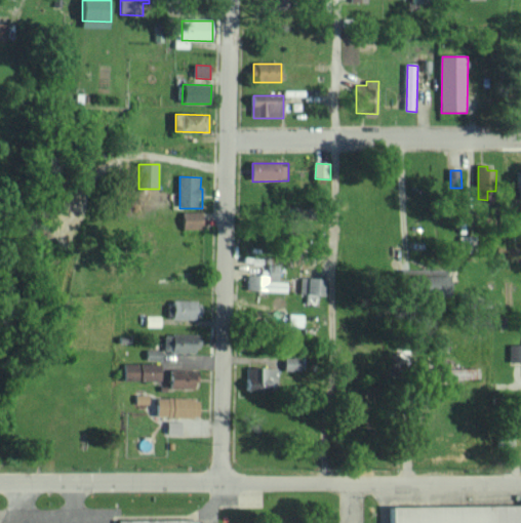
[(204,213),(184,213),(185,231),(204,231),(204,213)]
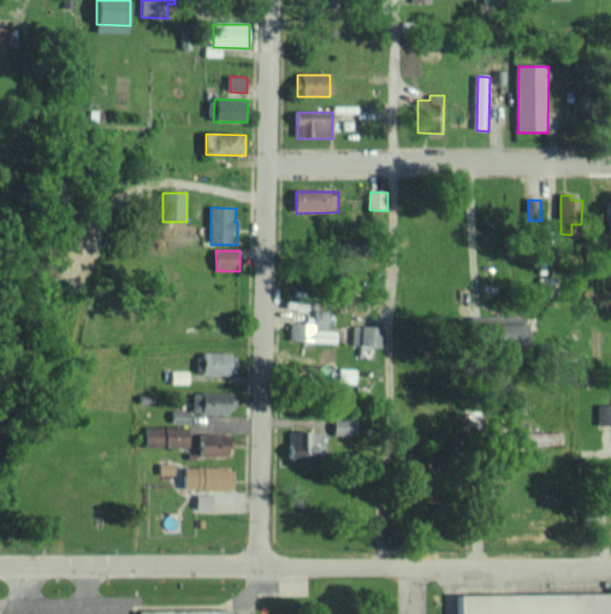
[(316,325),(292,324),(292,342),(338,343),(339,331),(328,331),(330,312),(318,312),(316,325)]
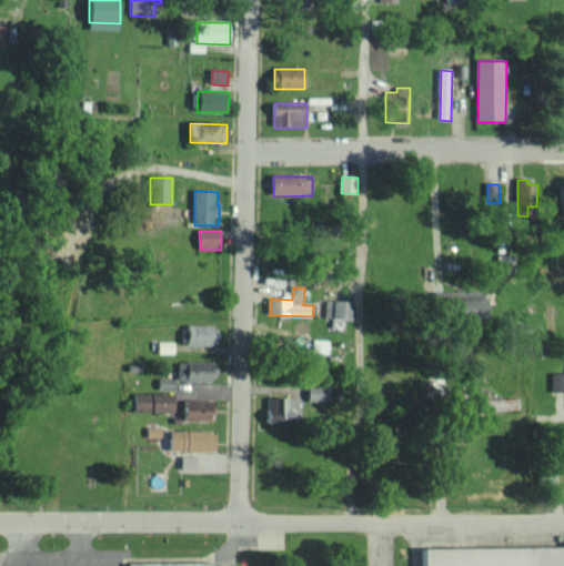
[(485,322),(485,294),(437,293),(436,320),(485,322)]
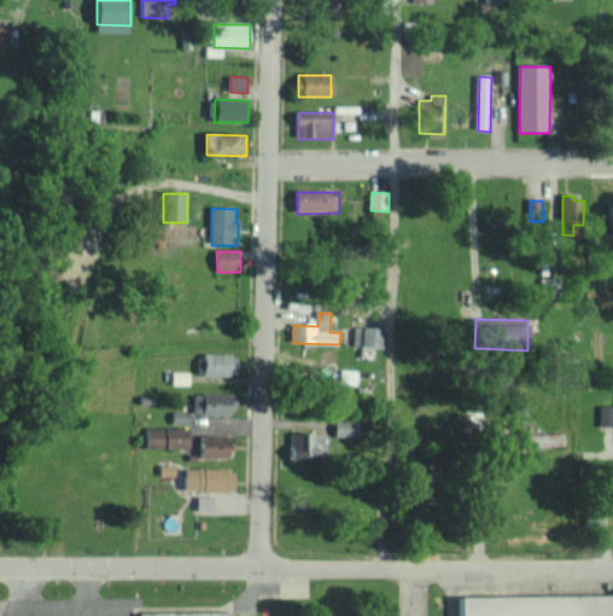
[(385,350),(385,329),(356,327),(356,348),(363,348),(363,359),(378,360),(378,349),(385,350)]
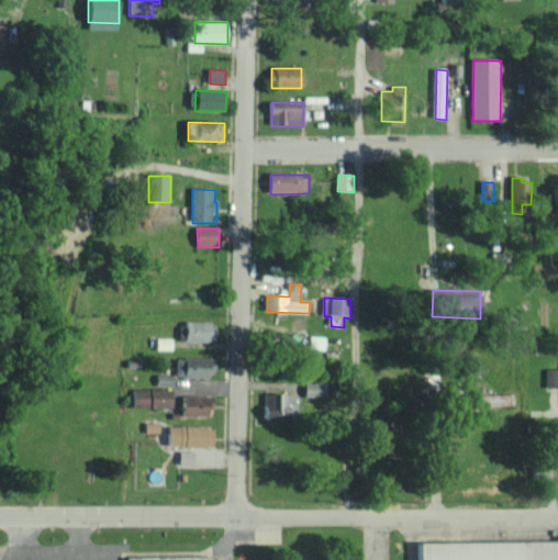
[(216,324),(187,323),(186,343),(215,344),(216,324)]
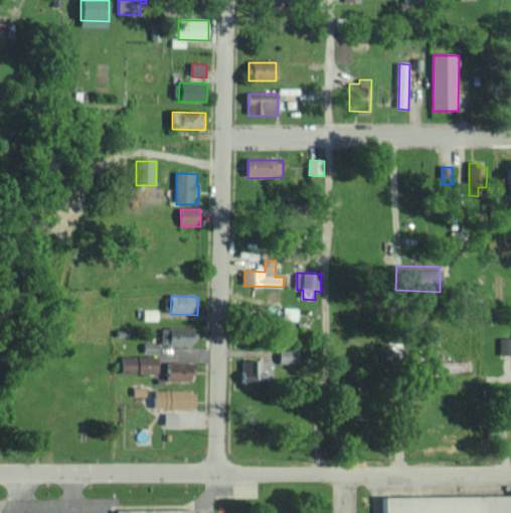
[(285,321),(300,321),(300,309),(286,309),(285,321)]
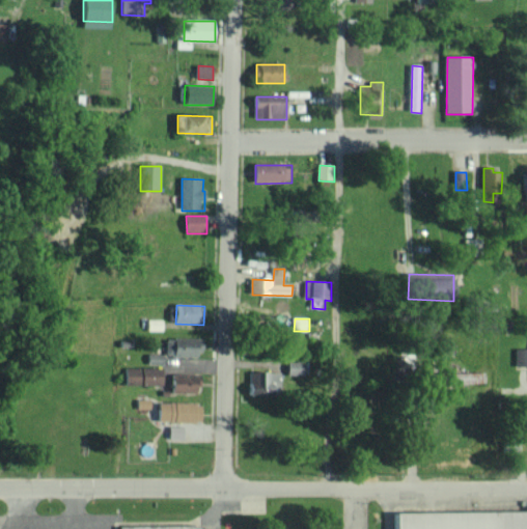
[(164,332),(164,322),(149,322),(149,332),(164,332)]
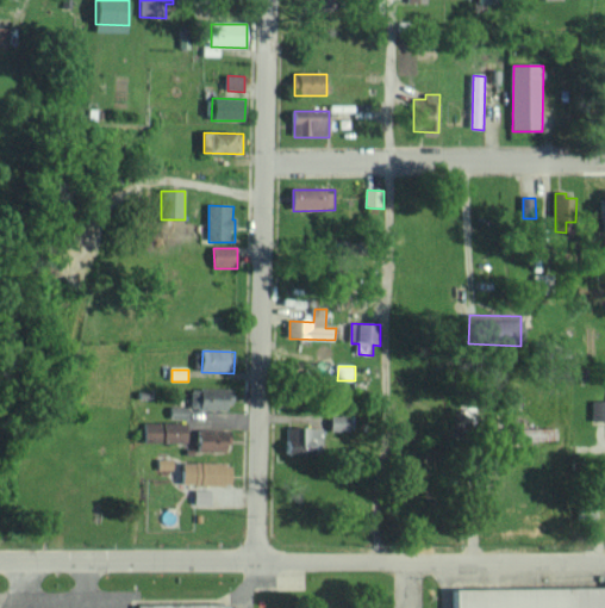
[(193,390),(193,410),(231,411),(231,390),(193,390)]
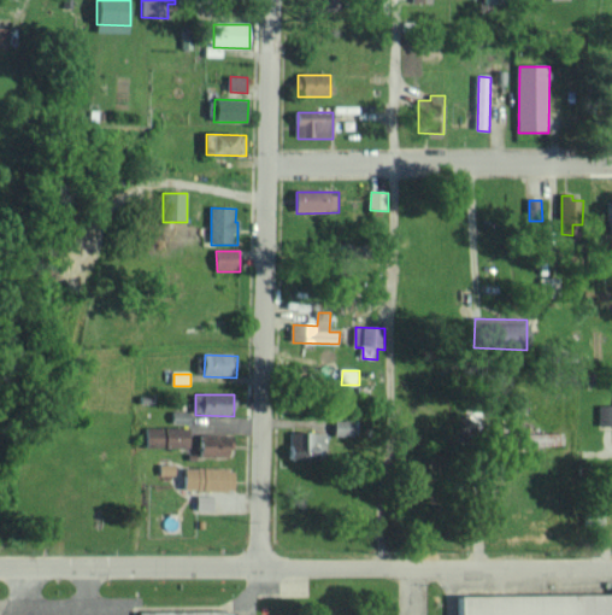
[(601,427),(611,427),(611,406),(601,406),(601,427)]
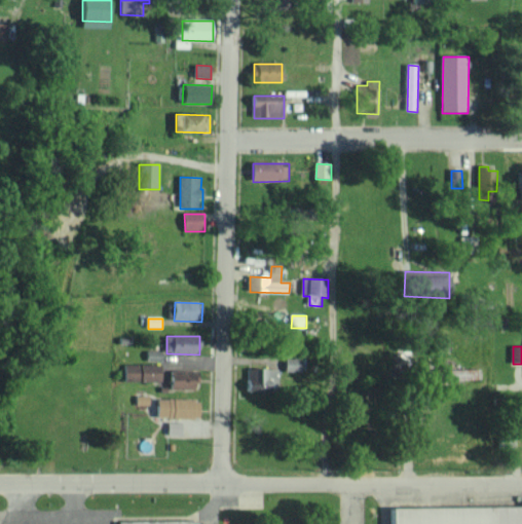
[(302,374),(302,360),(287,360),(286,373),(302,374)]
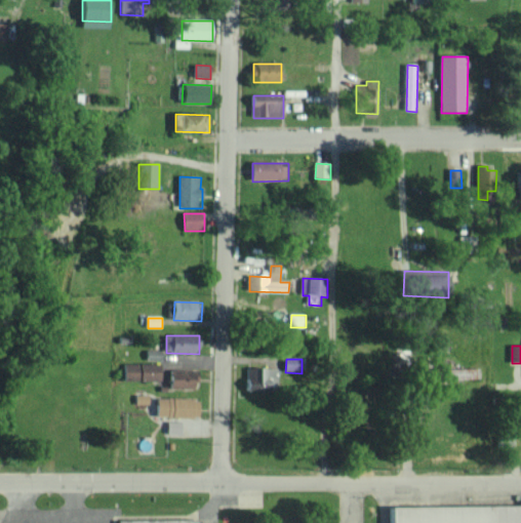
[(162,365),(126,364),(125,381),(161,383),(162,365)]
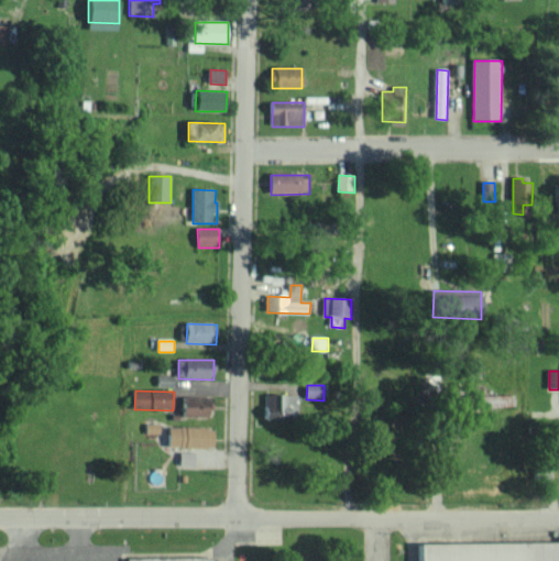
[(266,424),(298,424),(299,396),(266,396),(266,424)]
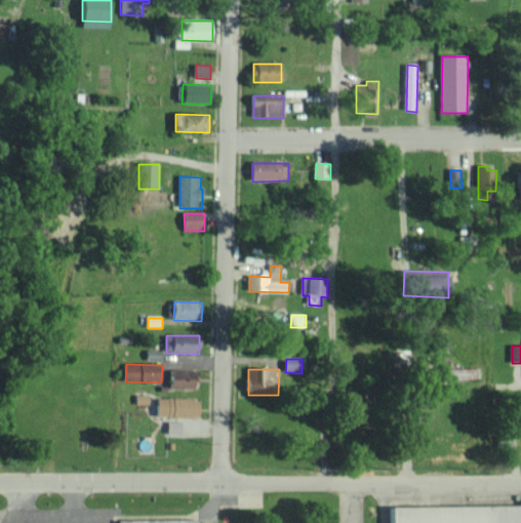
[(171,390),(198,390),(198,371),(171,371),(171,390)]
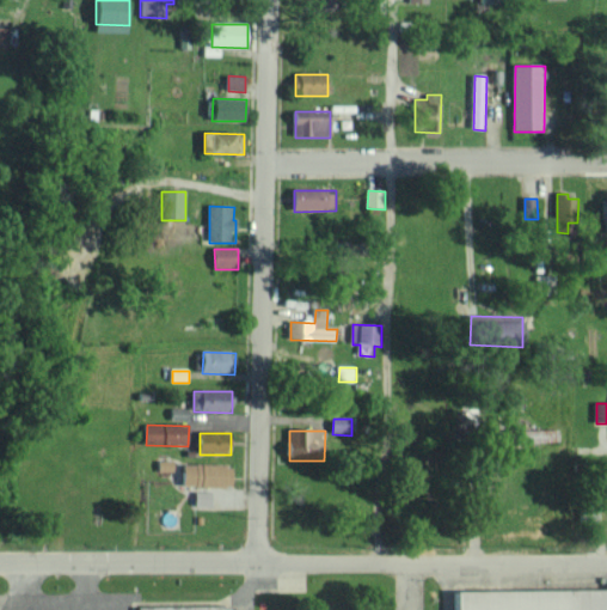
[(184,488),(232,489),(233,467),(184,465),(184,488)]
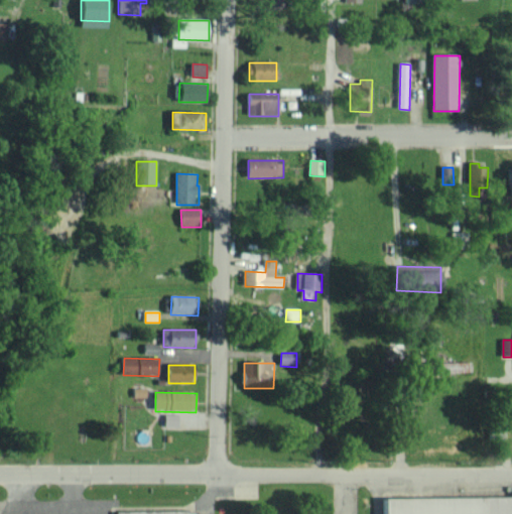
[(165,426),(179,427),(180,416),(166,415),(165,426)]
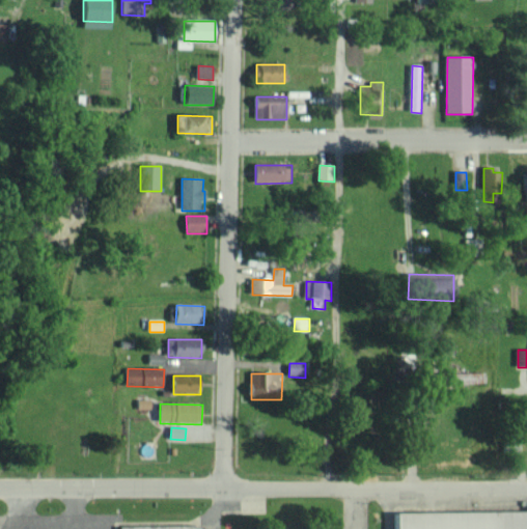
[(117,528),(117,523),(206,523),(206,528),(395,528),(395,513),(526,511),(526,528),(117,528)]
